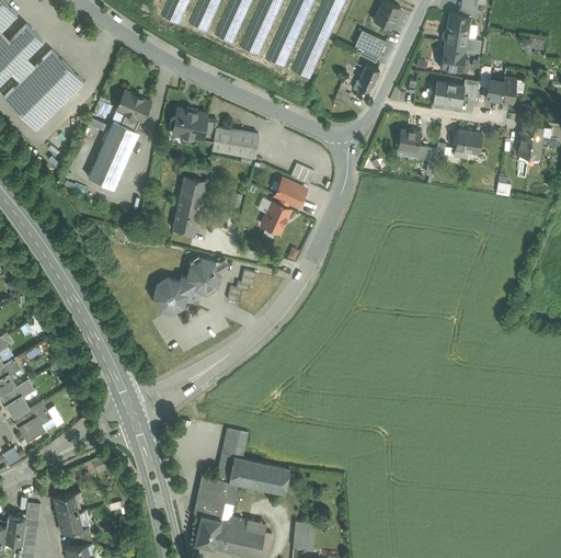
[(0,0),(0,53),(11,42),(1,33),(18,18),(0,0)]
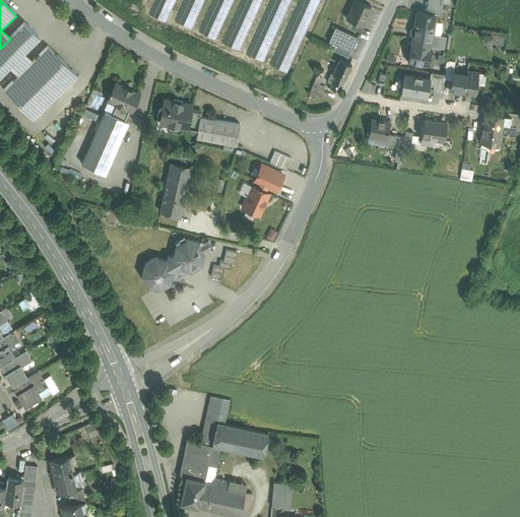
[(443,0),(428,0),(426,16),(437,17),(440,18),(443,0)]
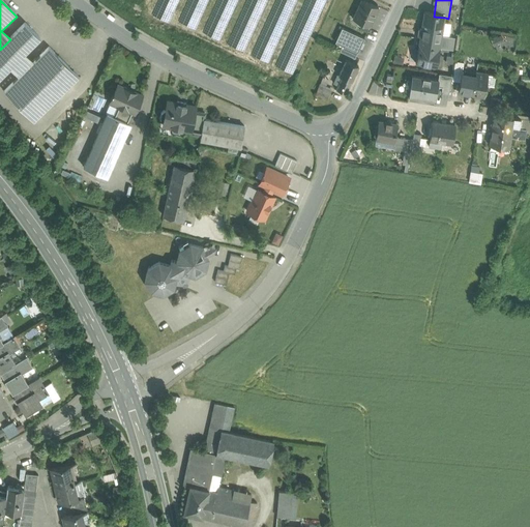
[(378,9),(362,2),(362,3),(357,15),(353,22),(370,29),(378,9)]
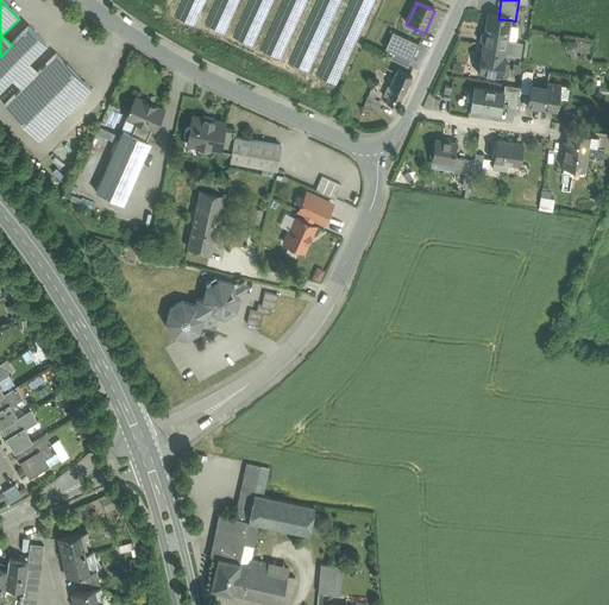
[(498,19),(488,17),(483,45),(477,76),(501,80),(502,79),(507,80),(509,68),(503,67),(506,58),(504,58),(512,20),(498,19)]
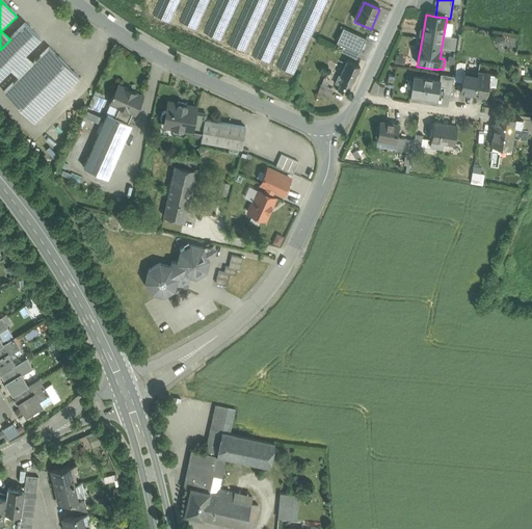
[(0,50),(0,80),(25,55),(41,41),(25,25),(10,40),(0,50)]
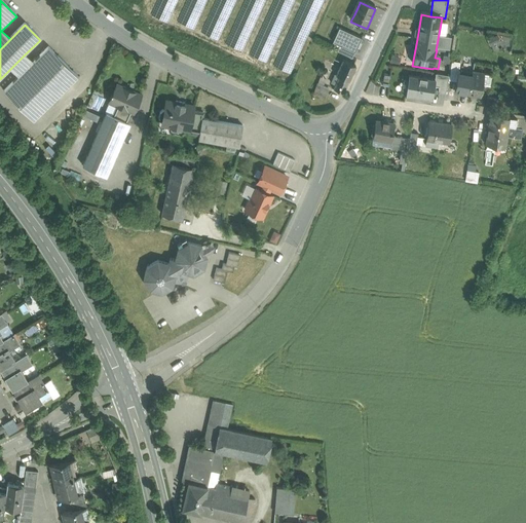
[(362,40),(339,31),(333,45),(354,55),(362,40)]
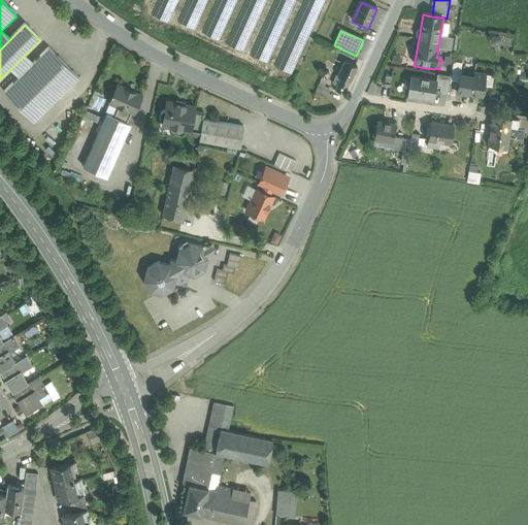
[(453,40),(444,38),(442,51),(451,52),(453,40)]
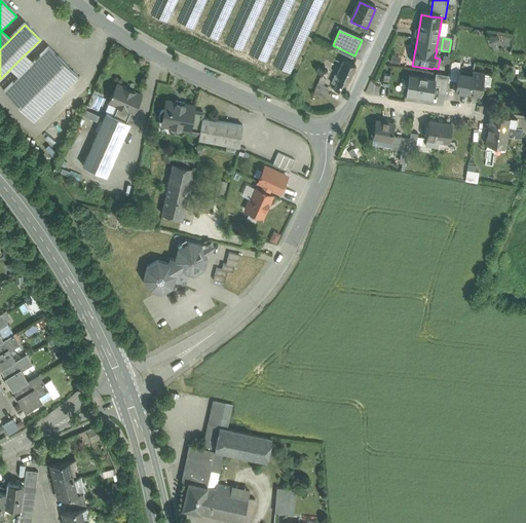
[(48,49),(34,64),(25,54),(10,70),(19,78),(4,94),(34,123),(78,79),(48,49)]
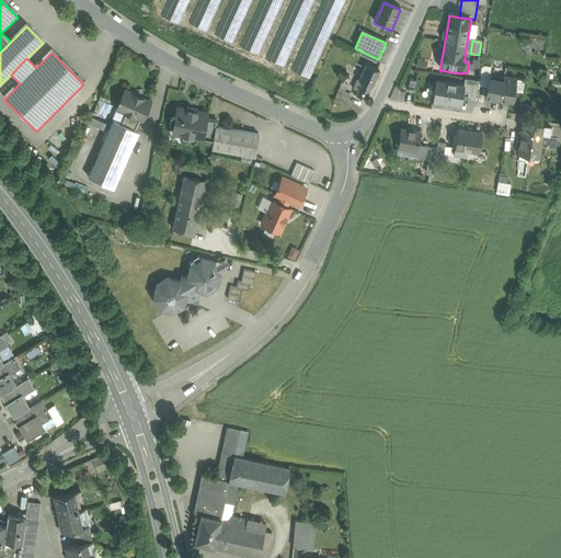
[(379,73),(365,67),(358,83),(362,84),(357,94),(356,98),(366,102),(371,89),(373,90),(379,73)]
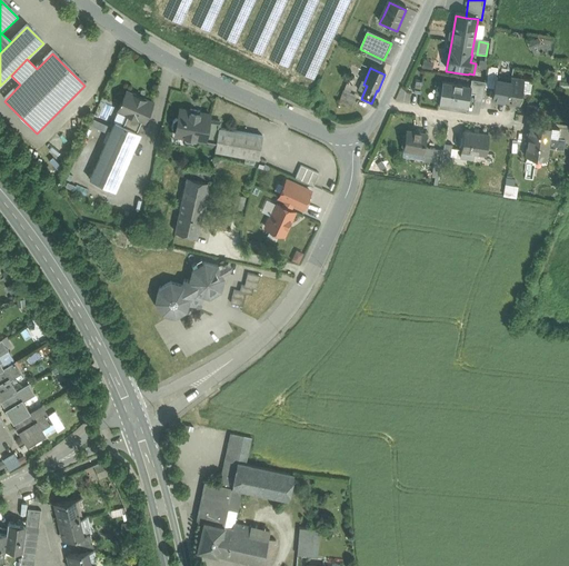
[(498,71),(488,69),(485,89),(493,91),(495,81),(496,81),(498,71)]
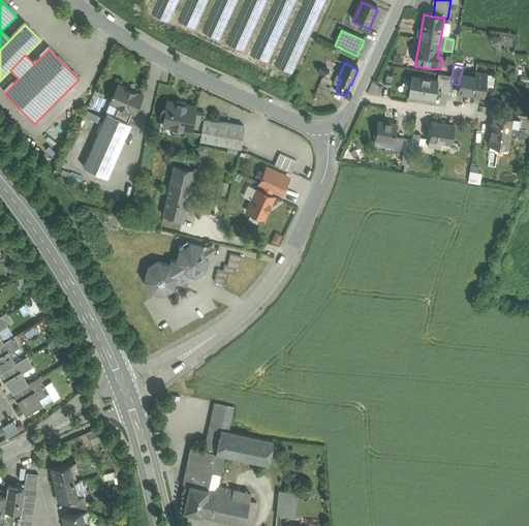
[(485,76),(475,74),(475,72),(474,78),(474,79),(471,96),(480,98),(481,93),(481,94),(484,92),(486,83),(484,82),(485,76)]
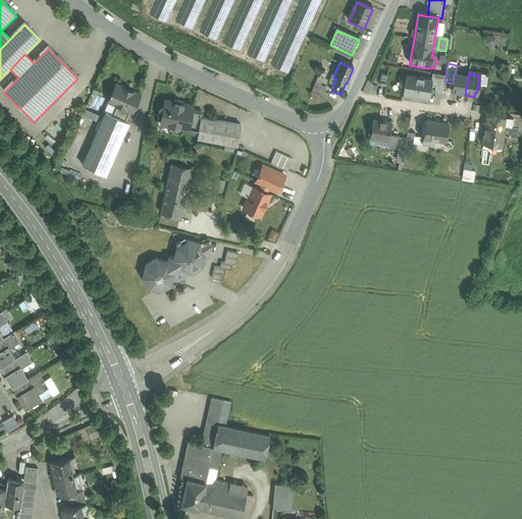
[(455,74),(454,74),(453,84),(451,93),(465,95),(468,78),(468,76),(455,74)]
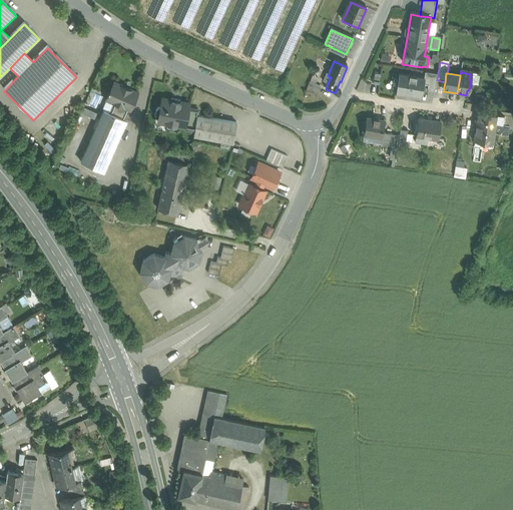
[(399,76),(395,97),(421,101),(425,80),(399,76)]
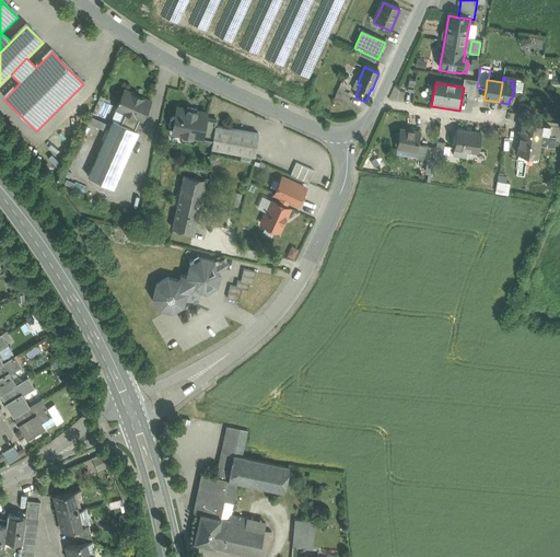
[(151,103),(125,92),(116,112),(118,113),(113,123),(135,132),(143,113),(146,114),(151,103)]
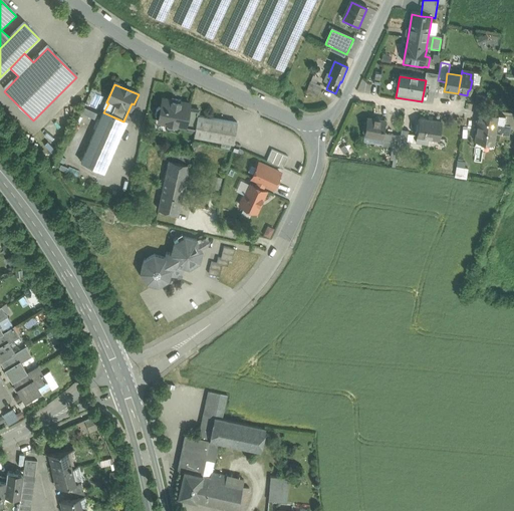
[(306,96),(316,100),(320,87),(317,86),(310,84),(306,96)]
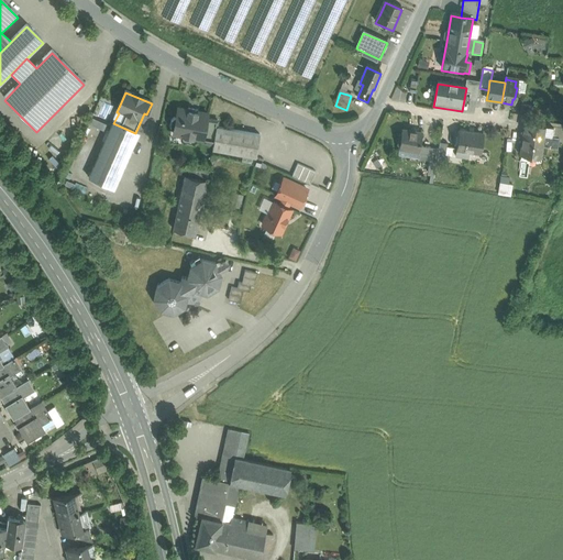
[(539,109),(521,106),(520,117),(537,119),(539,109)]
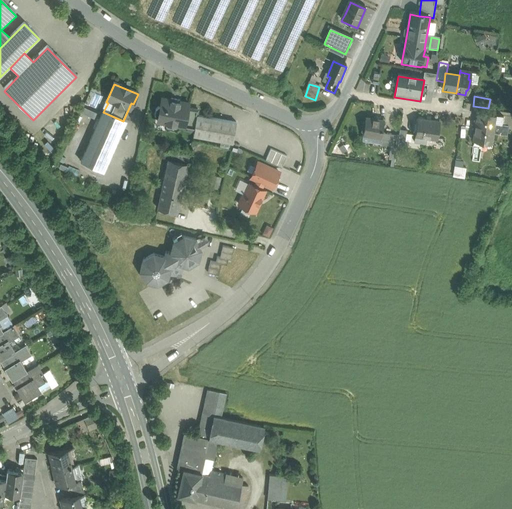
[(180,102),(171,101),(171,102),(161,100),(160,109),(158,109),(156,111),(155,116),(156,120),(157,120),(157,123),(165,125),(165,126),(167,129),(173,130),(176,128),(176,127),(184,128),(185,128),(188,110),(189,106),(179,104),(180,102)]
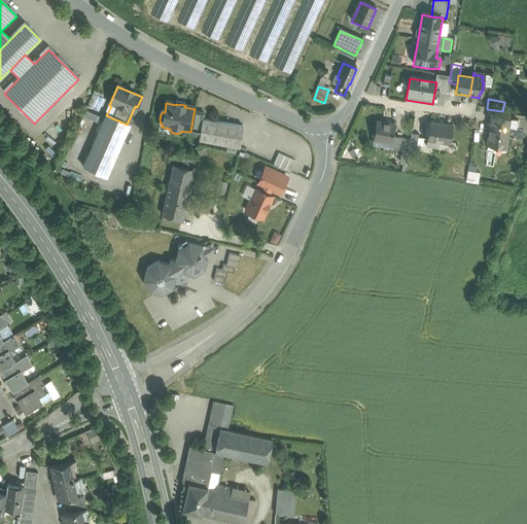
[(85,113),(84,118),(98,123),(99,117),(85,113)]
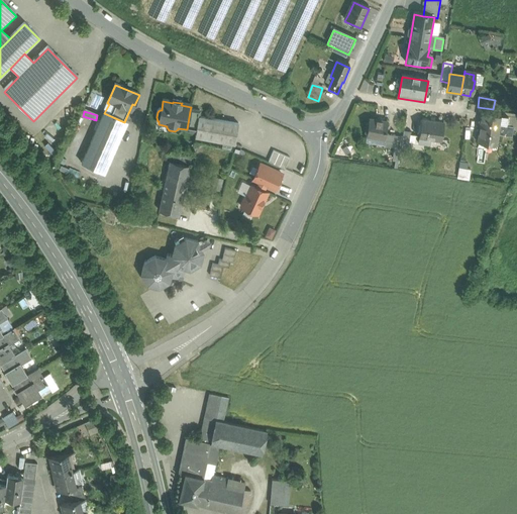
[(200,113),(190,111),(187,129),(186,129),(186,131),(196,133),(199,119),(200,113)]
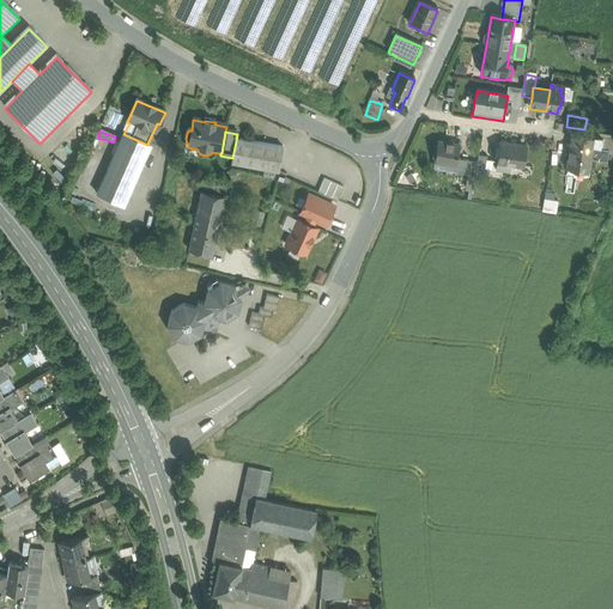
[(147,145),(123,134),(96,195),(123,208),(151,146),(147,145)]
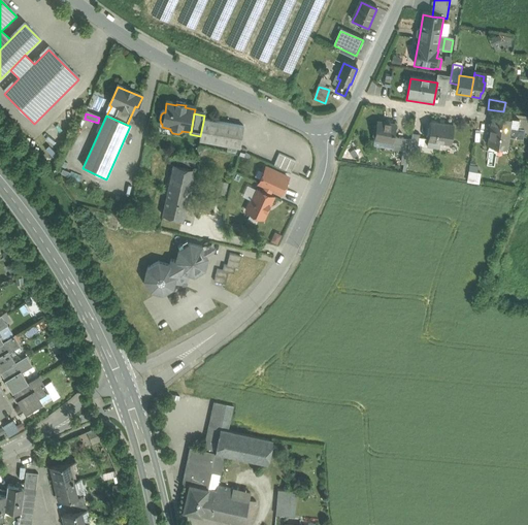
[(527,122),(507,119),(505,128),(510,128),(510,129),(527,131),(527,122)]
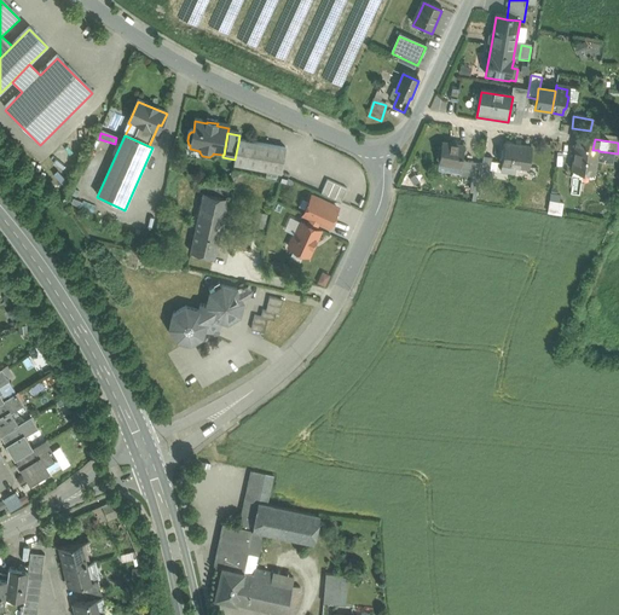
[(285,151),(238,143),(235,160),(233,166),(282,175),(285,151)]
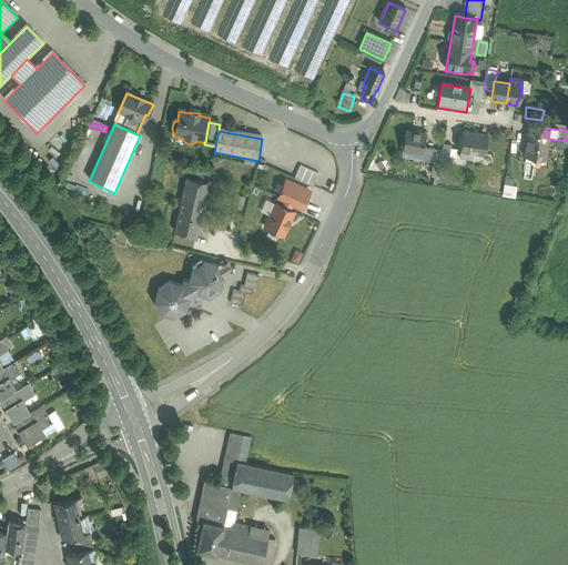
[(425,137),(405,133),(402,152),(422,154),(423,155),(424,150),(425,137)]
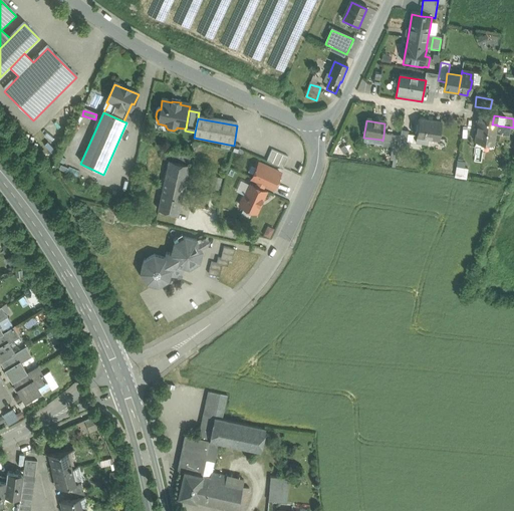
[(442,124),(419,121),(417,138),(439,142),(442,124)]
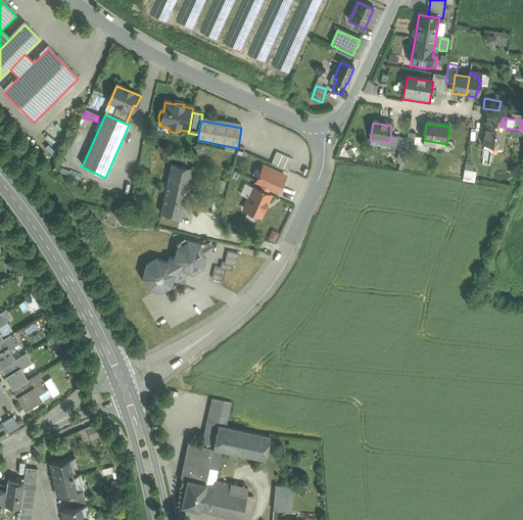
[(501,127),(486,124),(486,125),(486,130),(485,130),(485,131),(484,138),(484,139),(483,145),(483,146),(502,149),(502,148),(505,128),(506,128),(506,127),(501,127)]
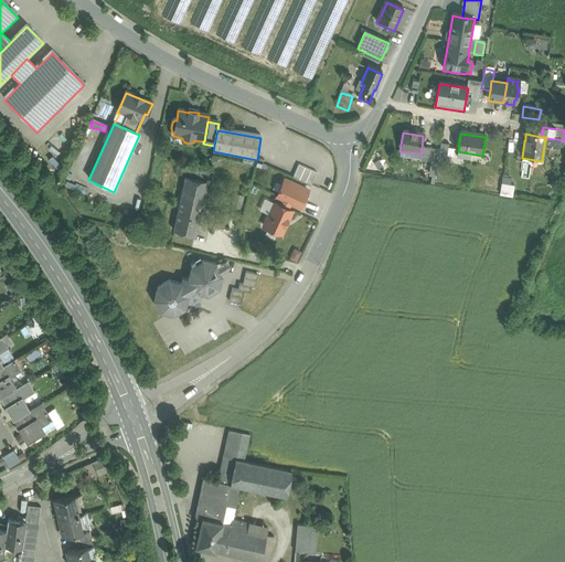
[(448,146),(440,145),(439,151),(438,160),(446,161),(447,158),(448,149),(448,146)]
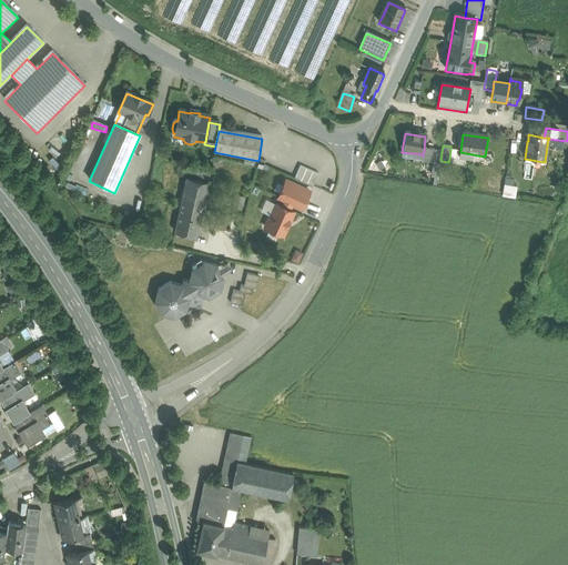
[(433,151),(424,150),(423,155),(422,154),(421,162),(430,163),(433,151)]
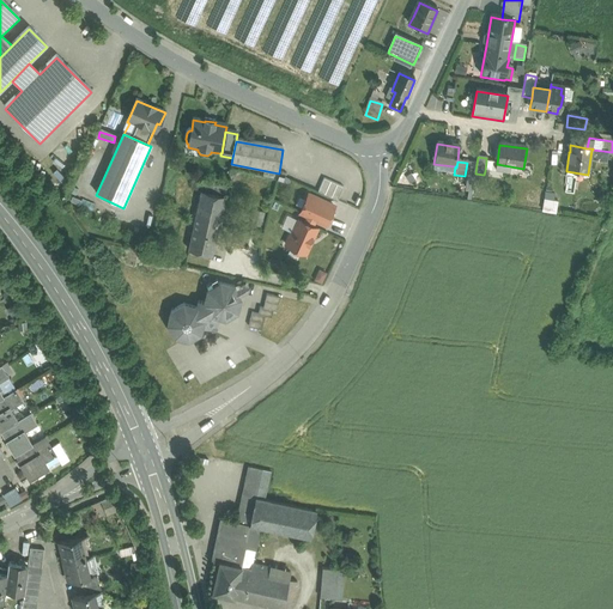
[(477,164),(467,163),(465,176),(475,178),(475,174),(477,164)]
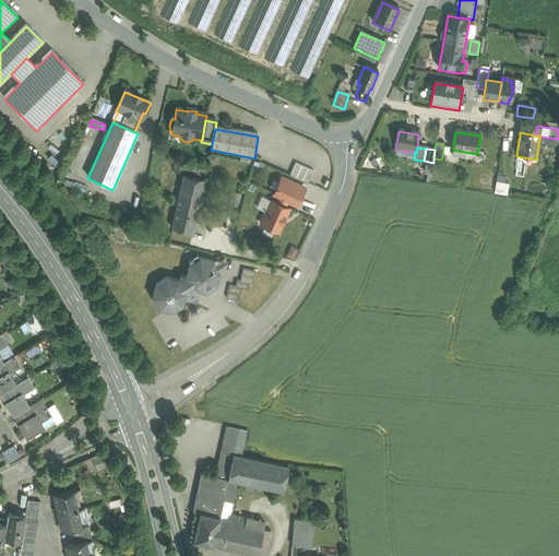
[(290,176),(308,185),(313,173),(296,164),(290,176)]
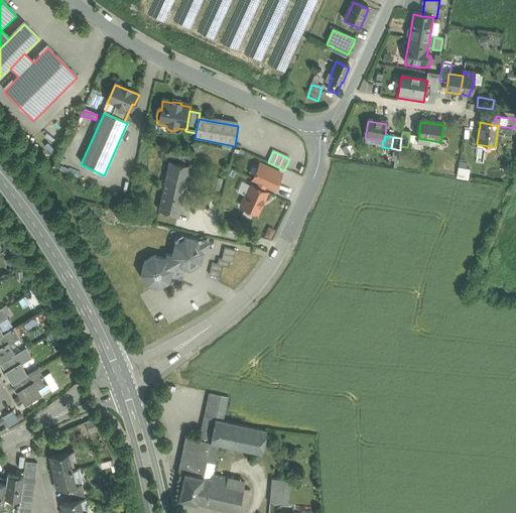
[(191,158),(171,154),(169,163),(189,167),(191,158)]
